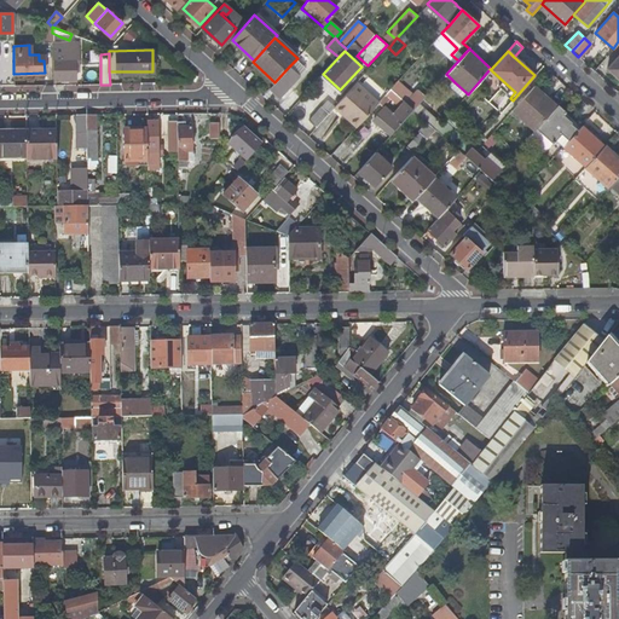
[(618,53),(607,68),(618,79),(618,53)]
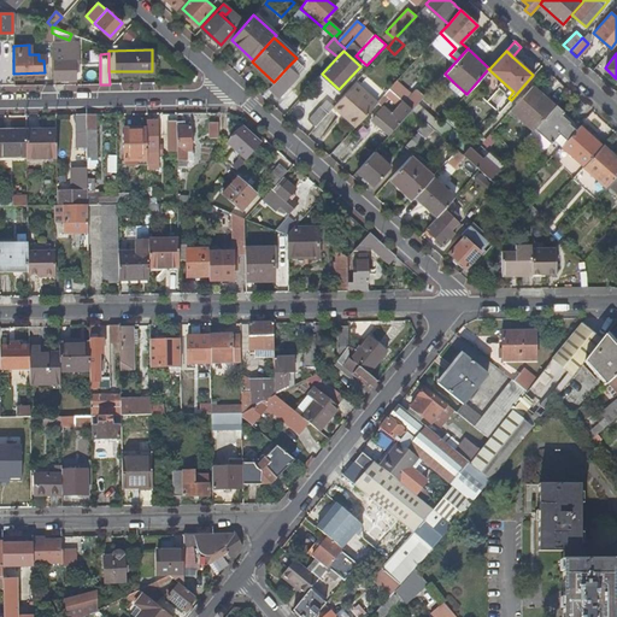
[(74,58),(53,58),(53,78),(75,78),(74,58)]
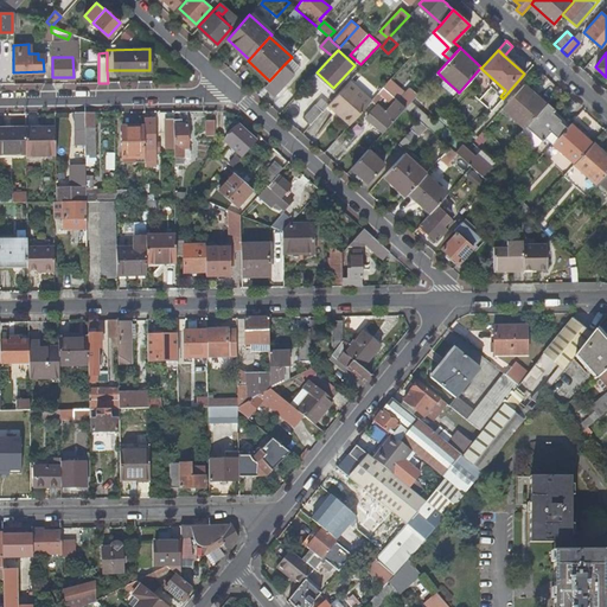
[(293,75),(283,65),(269,81),(264,87),(274,96),(293,75)]
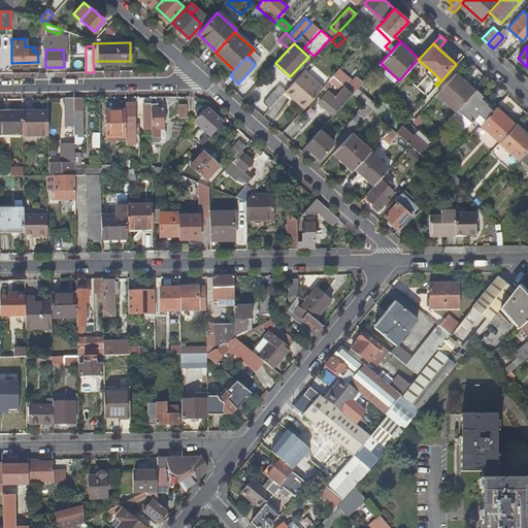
[(306,68),(285,92),(303,109),(325,86),(306,68)]
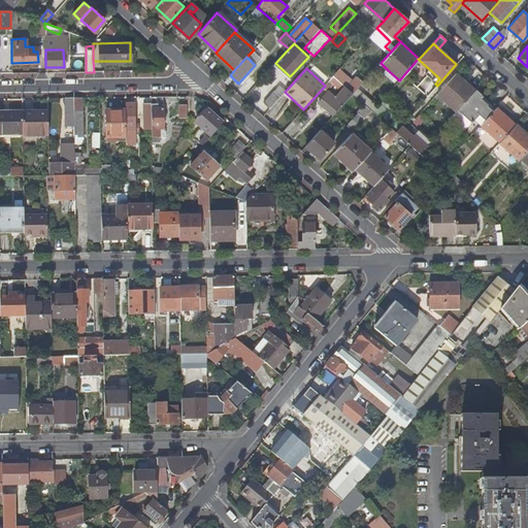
[(351,80),(339,69),(333,76),(343,85),(345,87),(353,94),(357,89),(363,83),(355,75),(351,80)]
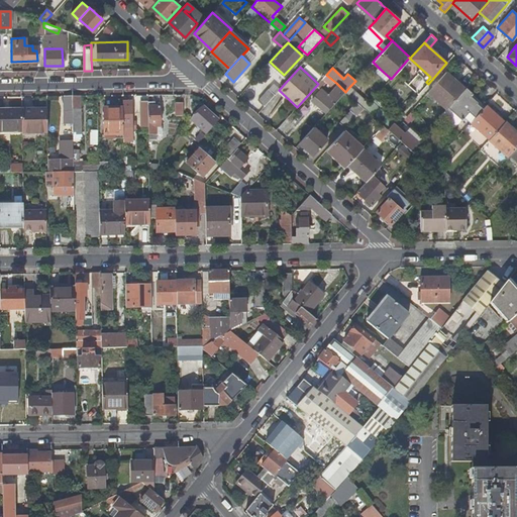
[(386,81),(389,77),(380,69),(376,73),(386,81)]
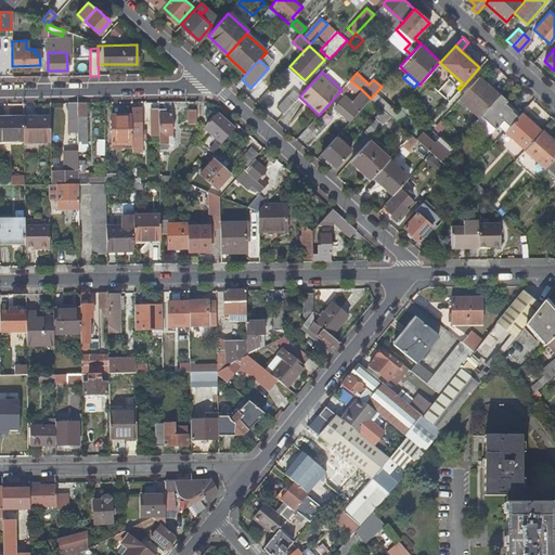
[(460,99),(480,117),(481,116),(500,95),(479,76),(460,99)]
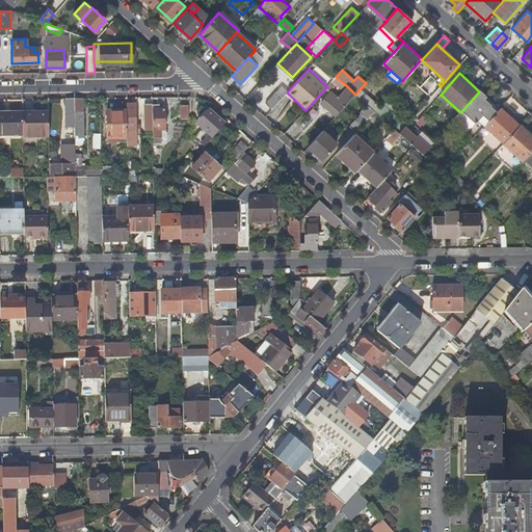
[(342,89),(343,88),(346,85),(336,77),(333,81),(337,85),(342,89)]
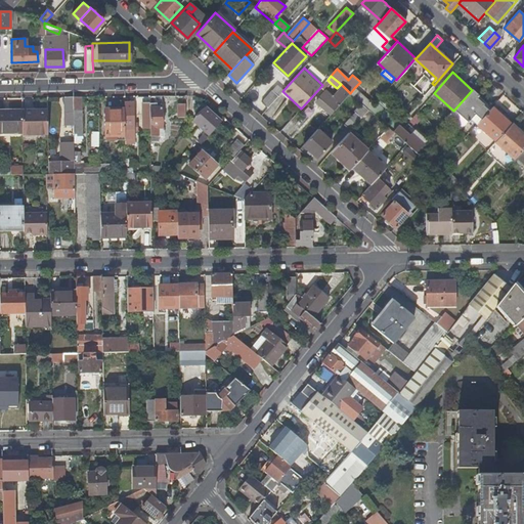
[(423,77),(415,86),(421,91),(429,82),(423,77)]
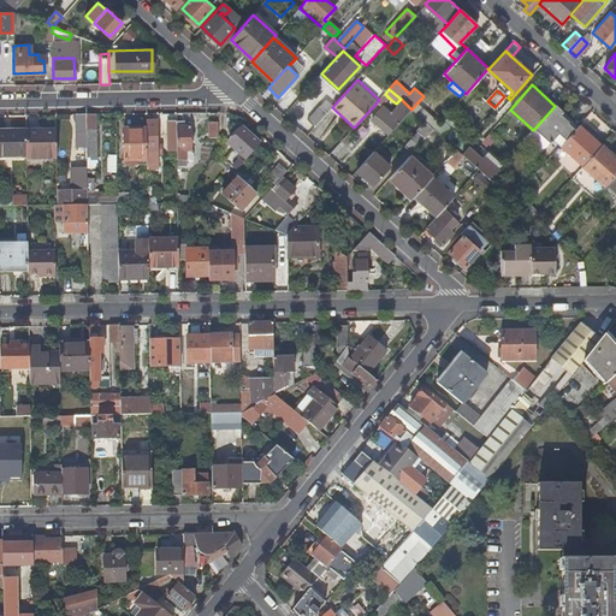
[(390,99),(385,94),(379,100),(385,105),(390,99)]
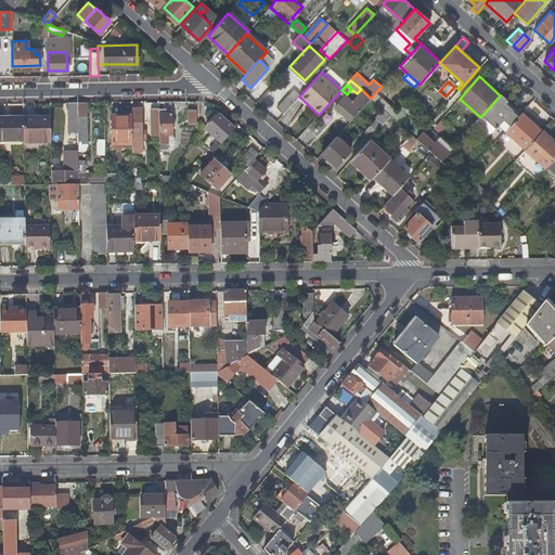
[(347,94),(339,103),(353,117),(371,99),(363,91),(360,94),(353,101),(347,94)]
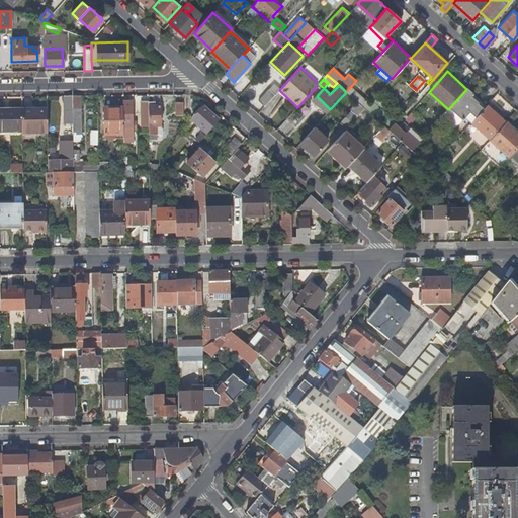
[(368,104),(350,87),(346,92),(357,101),(365,109),(368,104)]
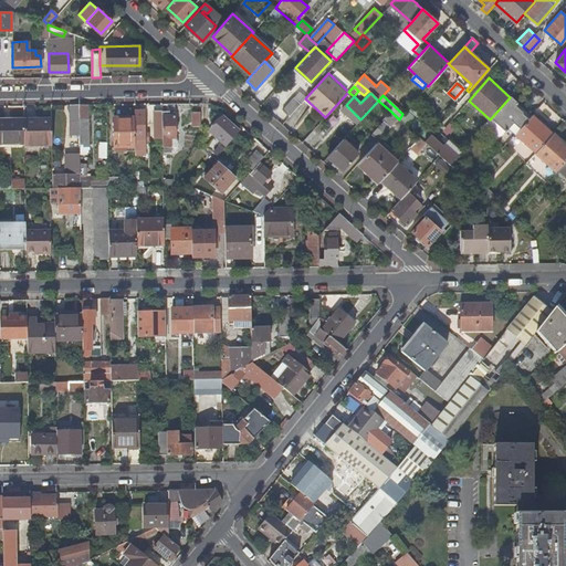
[(509,127),(515,134),(528,118),(522,113),(523,112),(515,105),(517,103),(511,96),(510,97),(491,118),(505,130),(509,127)]
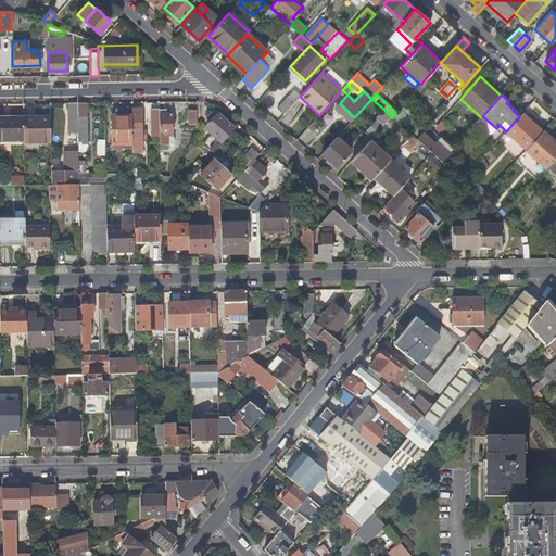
[(277,109),(283,115),(295,102),(288,96),(277,109)]
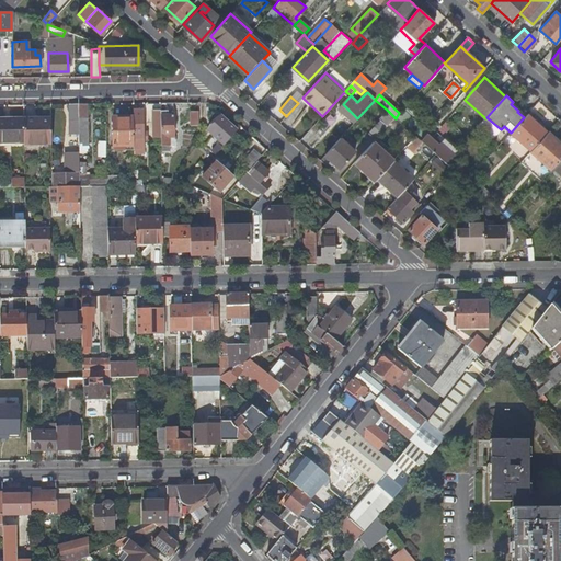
[(87,116),(87,104),(78,104),(78,117),(78,121),(79,144),(88,144),(87,116)]
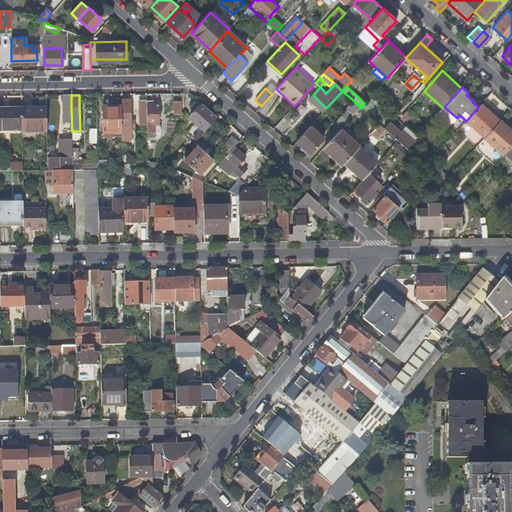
[(308,99),(323,112),(326,108),(313,95),(308,99)]
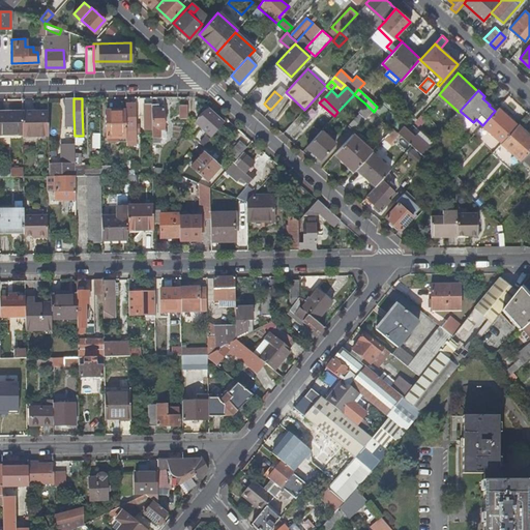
[(135,104),(126,104),(126,111),(125,111),(125,133),(125,138),(125,146),(131,145),(131,141),(136,141),(136,133),(139,133),(139,125),(135,125),(135,104)]
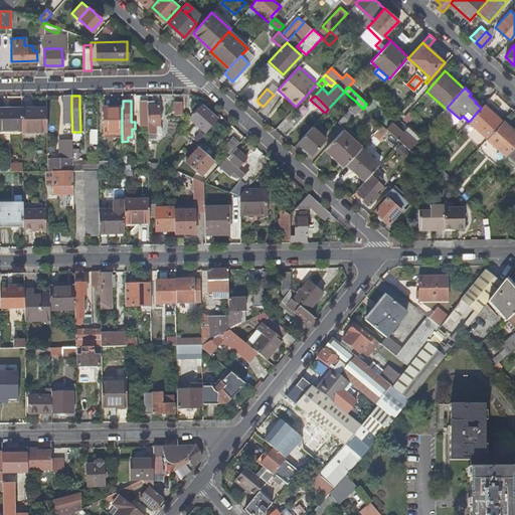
[(337,122),(345,128),(363,109),(355,101),(337,122)]
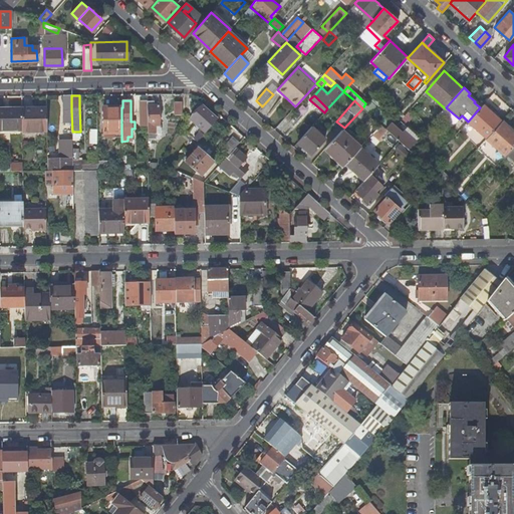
[(390,123),(367,102),(365,103),(362,108),(380,124),(386,129),(390,123)]
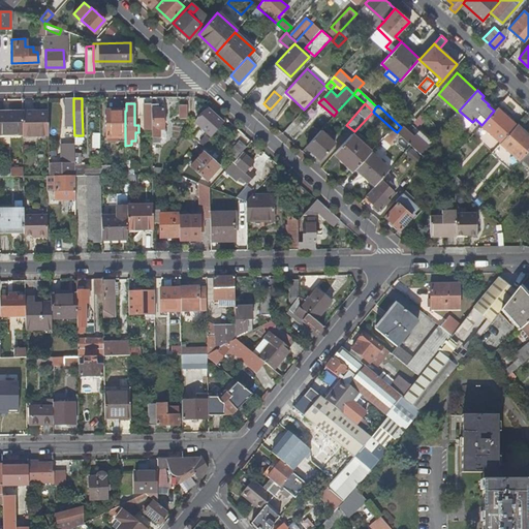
[(163,107),(151,107),(151,116),(152,131),(152,137),(163,137),(163,107)]
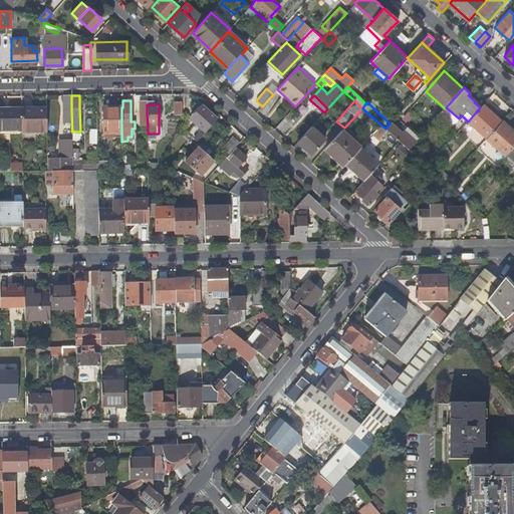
[(468,121),(486,139),(502,121),(483,104),(480,107),(468,121)]
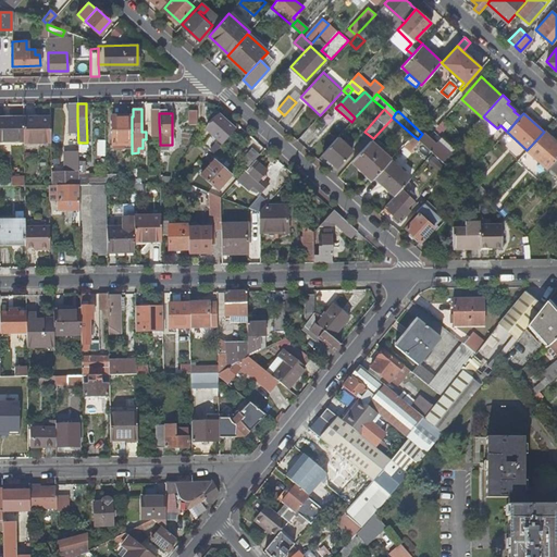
[(206,128),(223,143),(235,130),(219,114),(206,128)]
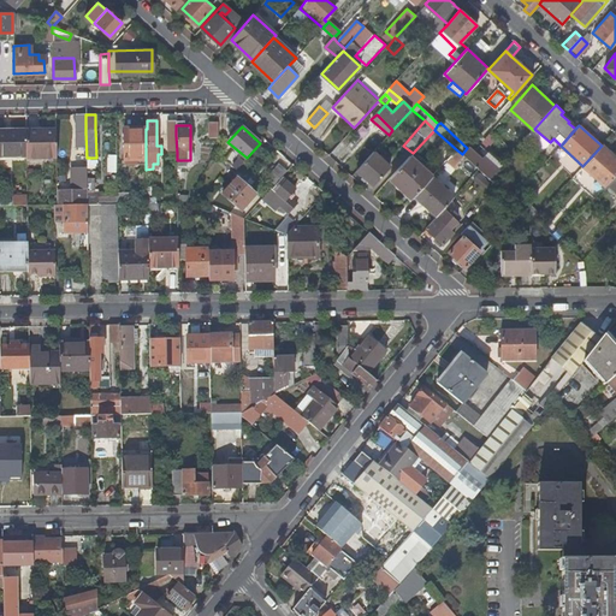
[(104,129),(105,146),(114,144),(112,128),(104,129)]
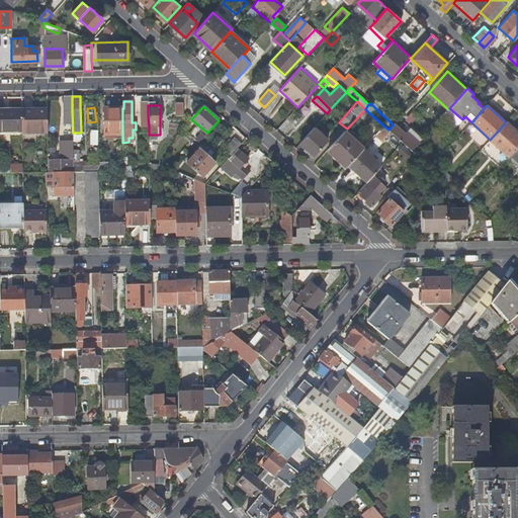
[(104,135),(122,135),(122,130),(122,108),(104,108),(104,135)]
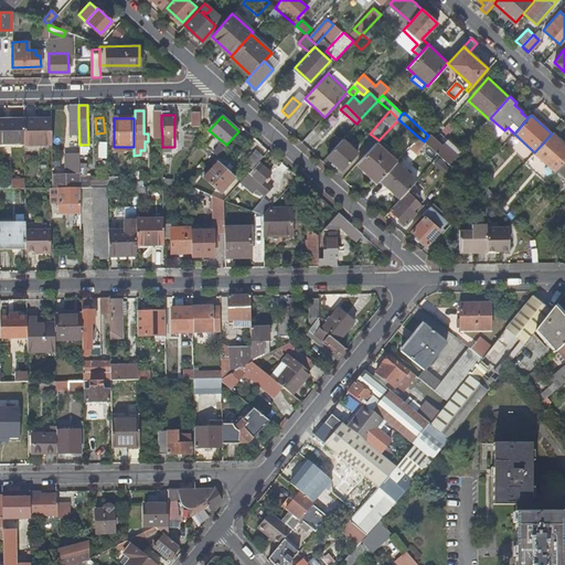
[(0,142),(23,142),(23,119),(0,119),(0,142)]
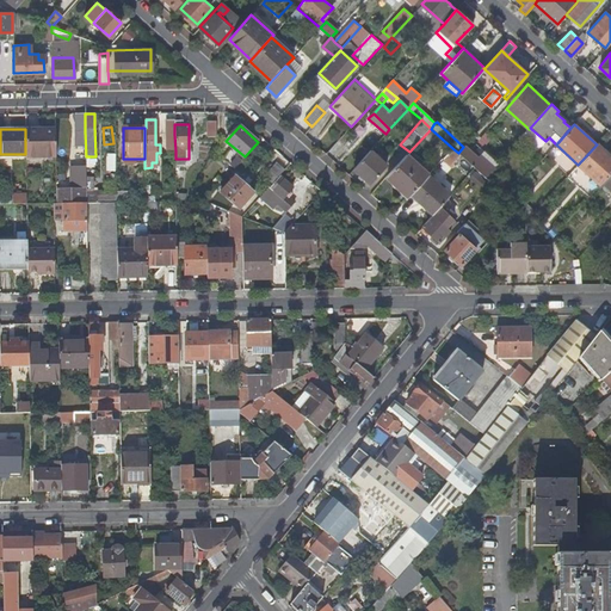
[(25,156),(56,156),(56,155),(55,129),(25,129),(25,154),(25,156)]
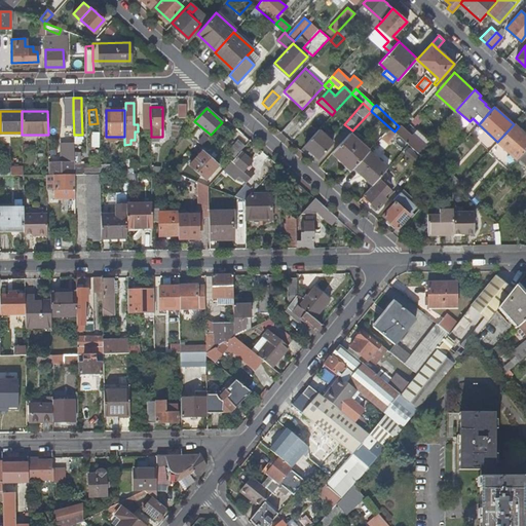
[(497,142),(516,159),(518,157),(525,148),(525,135),(514,123),(514,124),(497,142)]
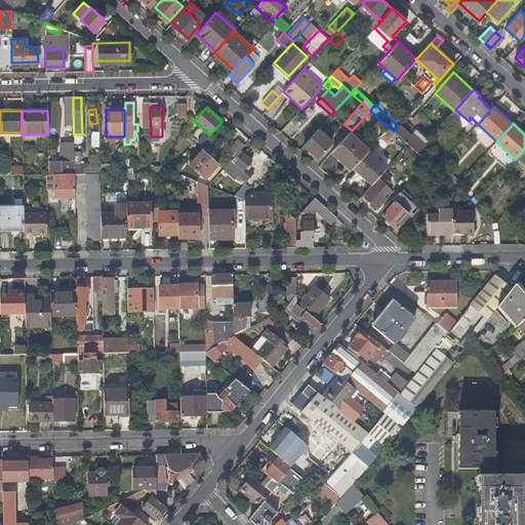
[(412,133),(407,128),(405,131),(399,125),(398,126),(394,131),(396,133),(416,152),(428,139),(416,129),(412,133)]
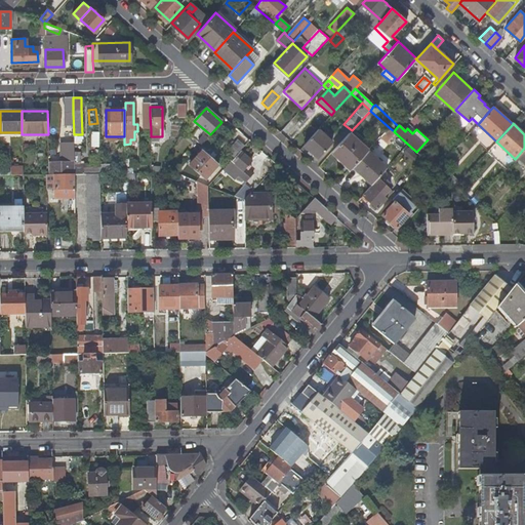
[(389,140),(396,133),(394,131),(389,127),(380,137),(389,145),(391,143),(389,140)]
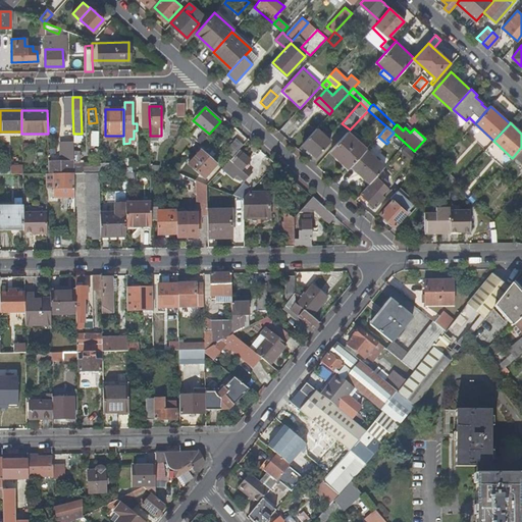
[(329,141),(316,128),(302,145),(315,157),(329,141)]
